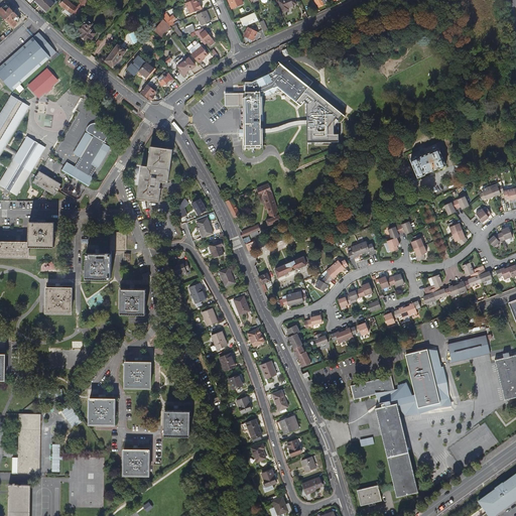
[(35,0),(35,1),(41,6),(47,12),(54,5),(49,0),(35,0)]
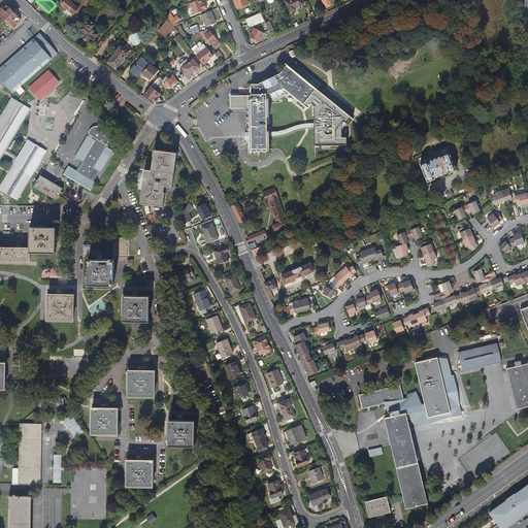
[(75,12),(81,18),(86,12),(84,10),(86,6),(83,3),(79,7),(70,0),(65,0),(63,4),(68,8),(66,11),(71,17),(75,12)]
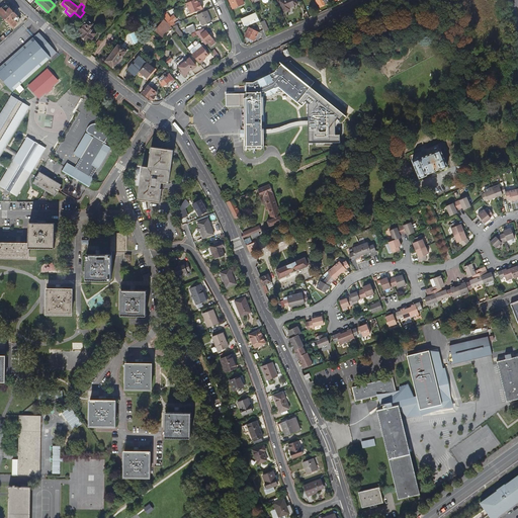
[(198,4),(196,0),(195,0),(186,4),(190,15),(202,9),(200,5),(199,6),(198,4)]
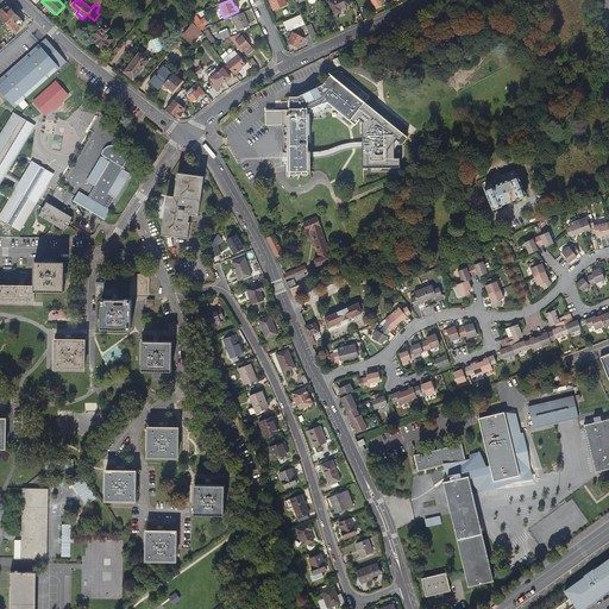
[(284,0),(269,0),(270,0),(274,11),(287,5),(284,0)]
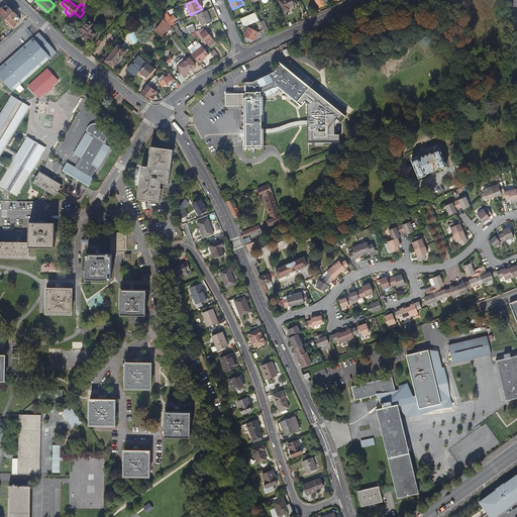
[(295,0),(282,0),(280,1),(281,5),(283,9),(284,11),(284,12),(289,10),(289,8),(297,5),(295,0)]
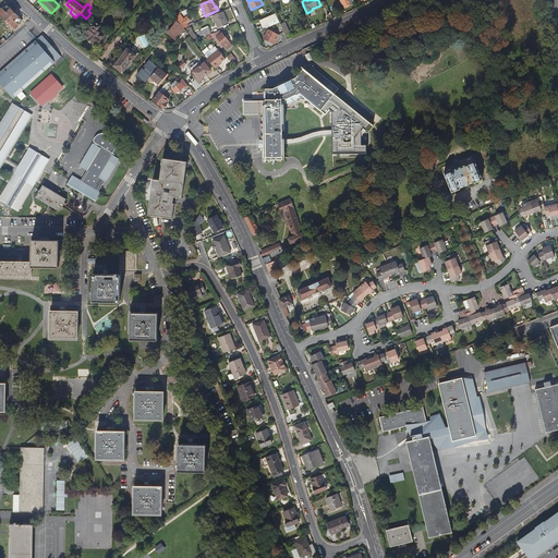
[(17,26),(23,21),(8,7),(3,11),(2,10),(0,11),(0,14),(15,29),(19,27),(17,26)]
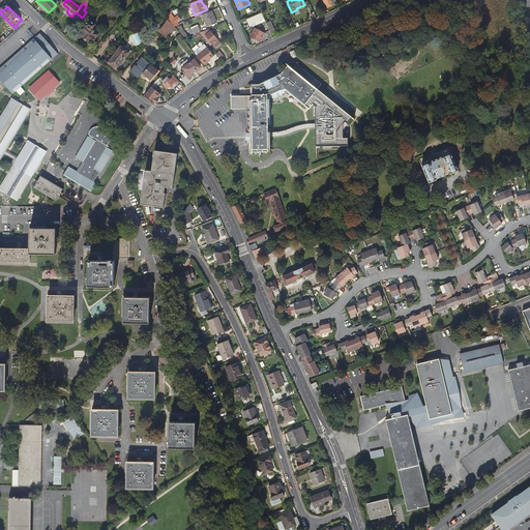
[(216,23),(212,11),(201,17),(206,28),(216,23)]
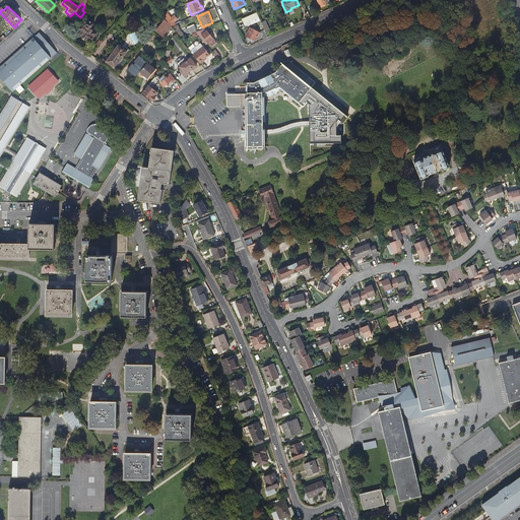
[(167,13),(163,15),(166,19),(172,27),(174,26),(176,25),(177,25),(175,22),(176,21),(174,19),(173,19),(167,13)]
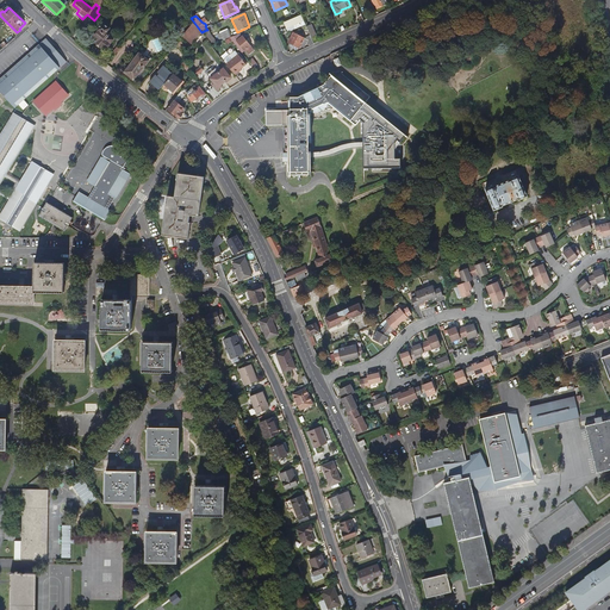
[(302,16),(284,23),(286,27),(303,20),(302,16)]
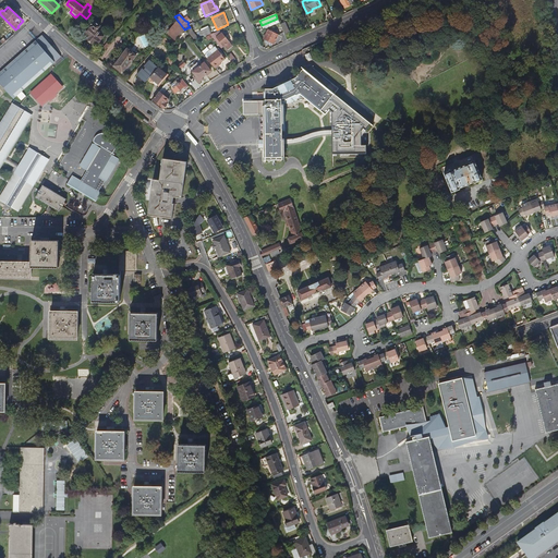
[(92,31),(86,36),(91,38),(89,39),(94,44),(94,43),(97,46),(106,35),(99,29),(101,26),(95,21),(88,28),(92,31)]
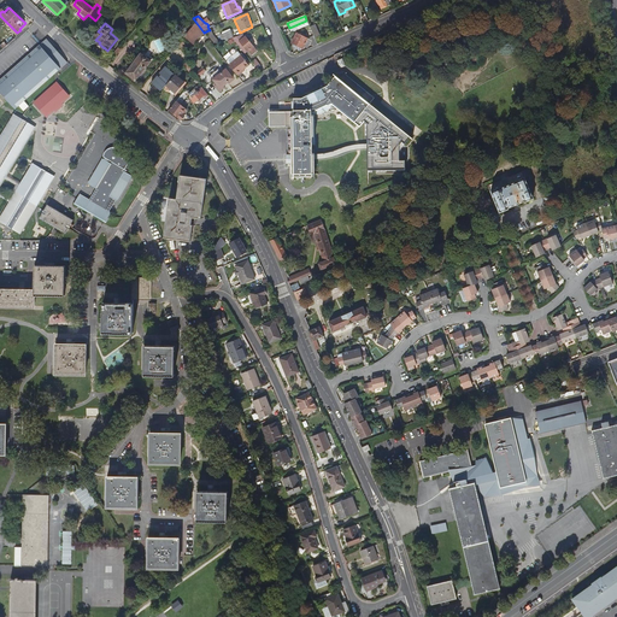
[(197,23),(195,24),(184,36),(194,45),(205,33),(204,33),(197,23)]
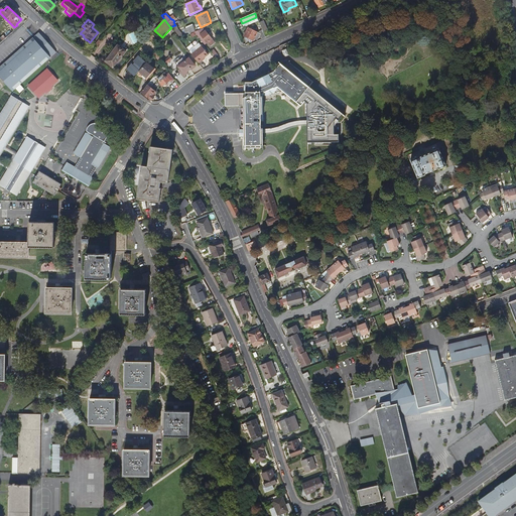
[(268,31),(266,28),(263,21),(259,23),(262,30),(263,33),(268,31)]
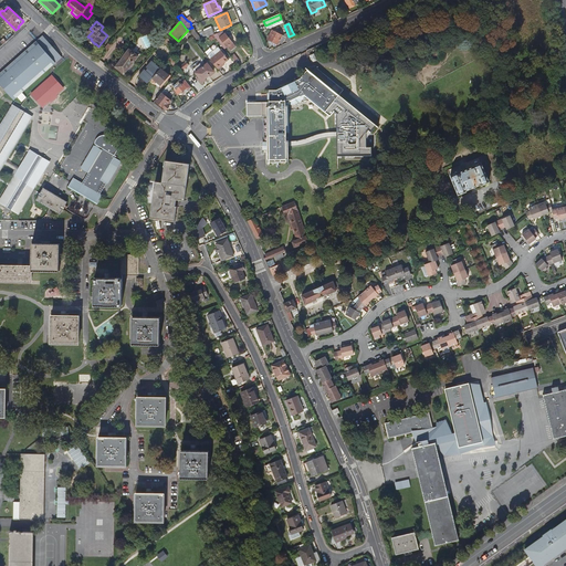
[(191,28),(189,29),(194,34),(198,41),(200,39),(196,33),(195,31),(195,30),(194,29),(192,29),(191,28)]
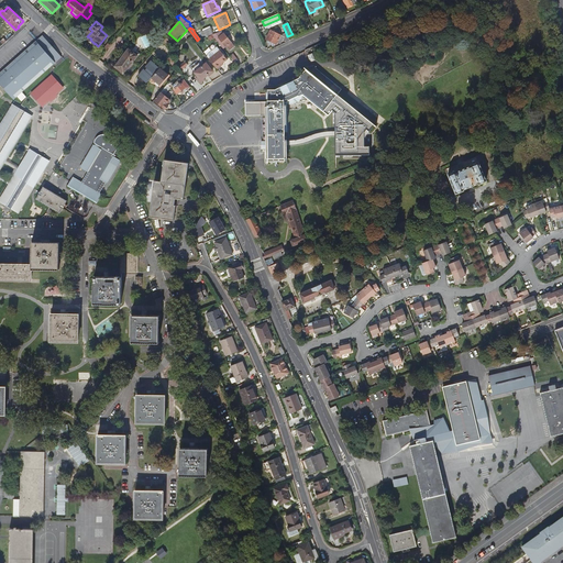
[(212,35),(210,29),(203,32),(205,36),(206,39),(212,35)]
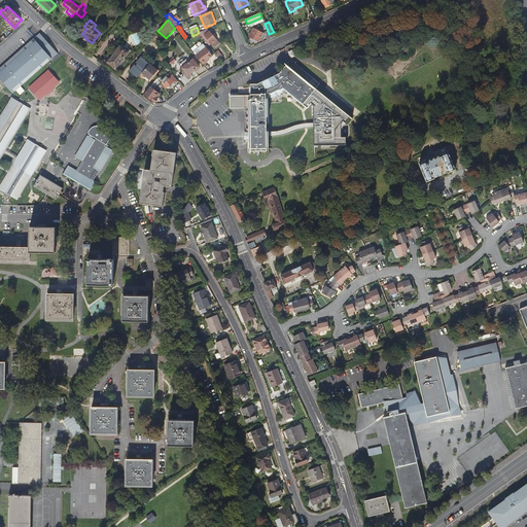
[(267,35),(269,40),(271,39),(271,37),(269,34),(268,31),(264,34),(252,29),(249,38),(258,42),(259,39),(264,41),(267,35)]
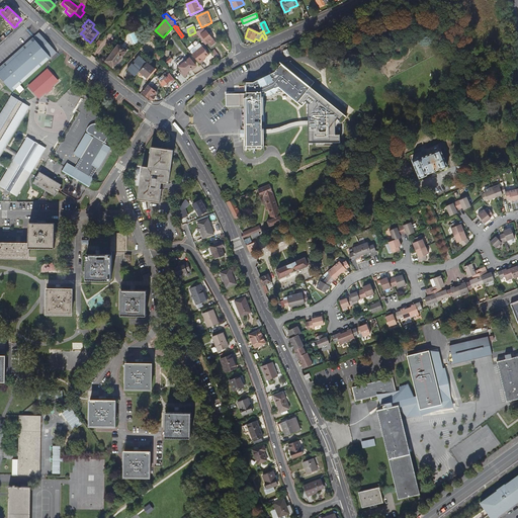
[(206,32),(204,29),(195,32),(206,46),(208,44),(202,35),(206,32)]
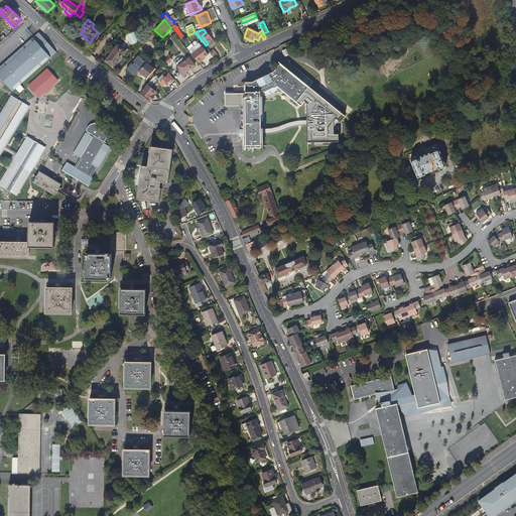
[(39,32),(0,67),(0,77),(12,91),(56,52),(39,32)]
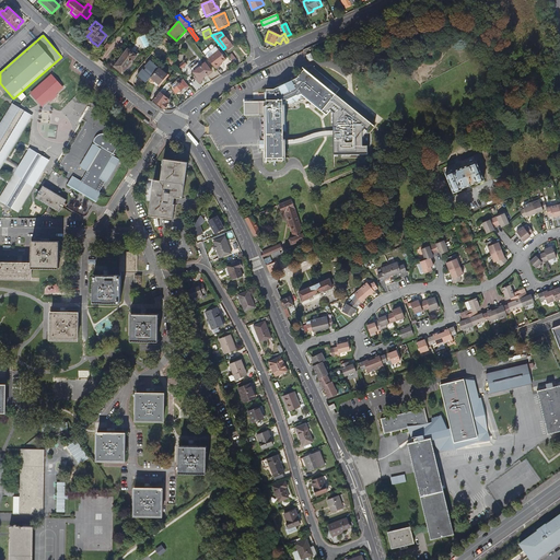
[(233,48),(223,35),(219,38),(225,47),(229,51),(233,48)]
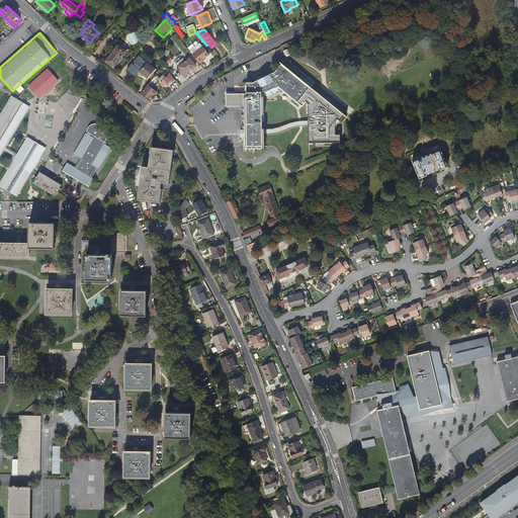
[(134,33),(128,36),(134,46),(139,42),(134,33)]
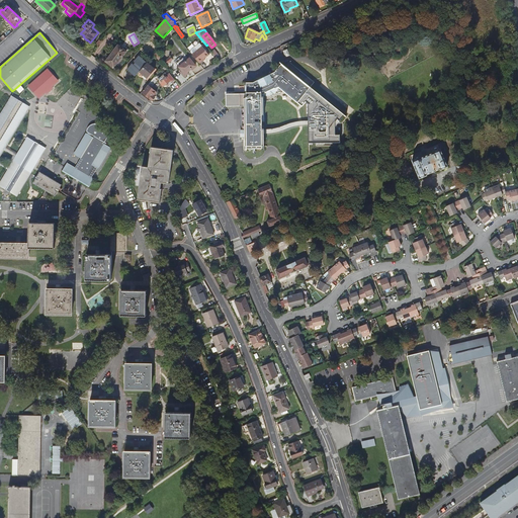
[(193,56),(201,66),(204,63),(206,61),(210,58),(203,49),(200,46),(192,52),(191,53),(193,56)]
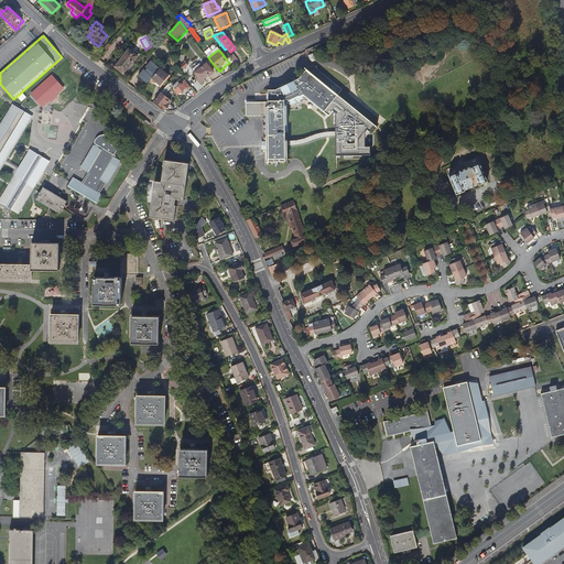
[(138,57),(129,51),(116,67),(125,74),(138,57)]
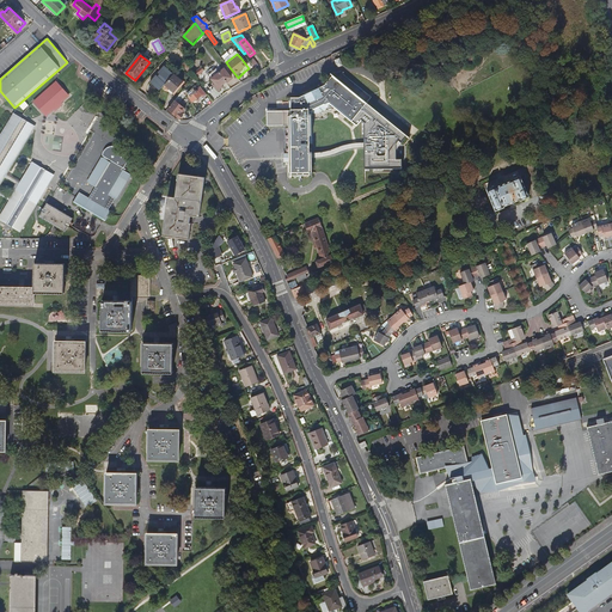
[(175,74),(165,67),(158,74),(159,75),(158,77),(157,75),(151,84),(160,91),(165,85),(175,74)]
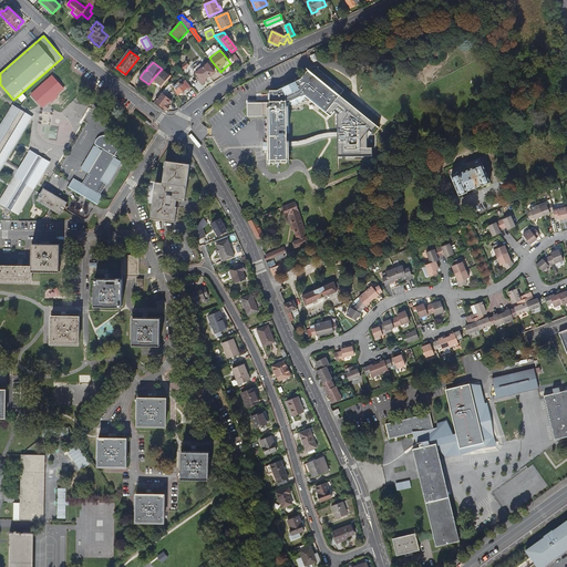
[(210,64),(198,72),(200,75),(198,78),(200,82),(216,72),(210,64)]
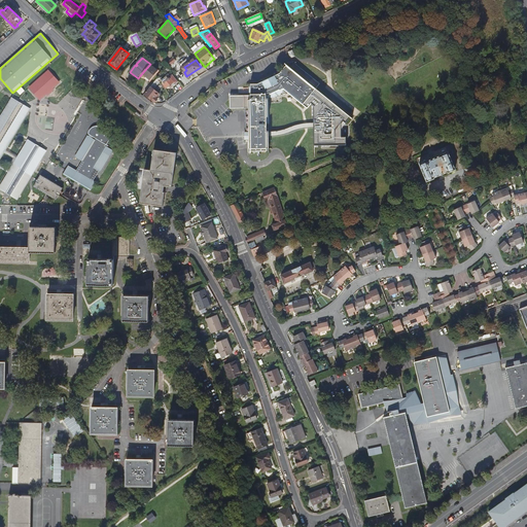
[(150,64),(142,73),(150,80),(159,72),(150,64)]
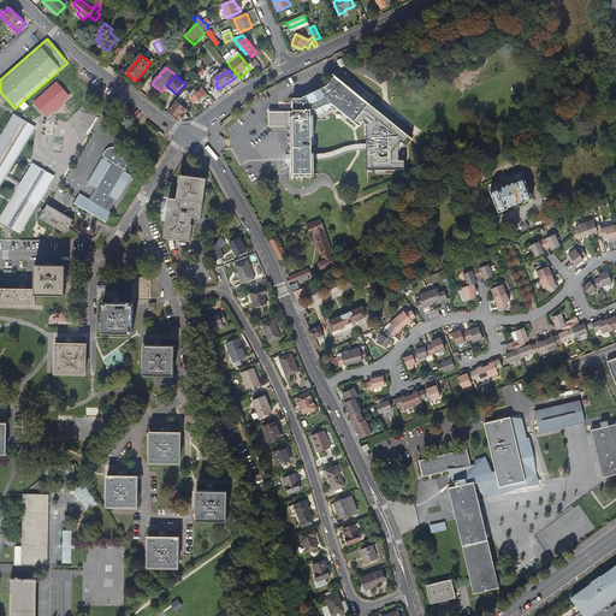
[(367,105),(361,100),(357,98),(355,95),(350,92),(347,89),(343,86),(339,82),(335,78),(331,76),(323,86),(308,94),(300,99),(291,100),(291,113),(278,113),(278,111),(268,111),(268,129),(292,129),(292,154),(292,164),(292,176),(312,176),(312,159),(312,154),(311,146),(314,146),(313,113),(315,113),(315,114),(321,114),(325,113),(329,108),(327,107),(331,104),(337,108),(341,111),(344,114),(348,117),(354,122),(367,105)]
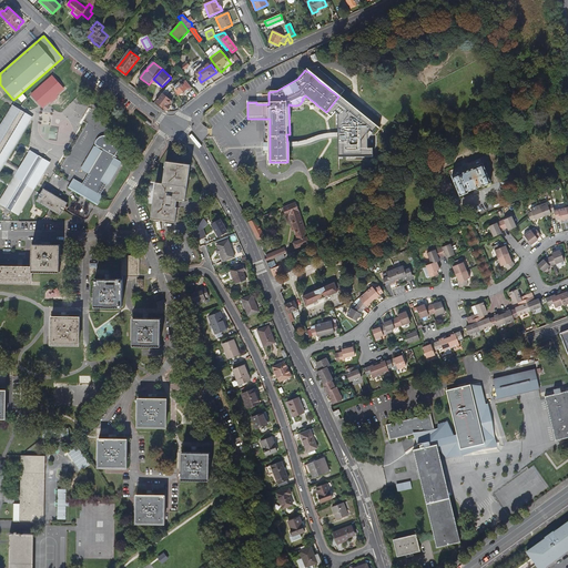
[(53,98),(61,91),(50,79),(29,97),(40,109),(48,103),(53,98)]
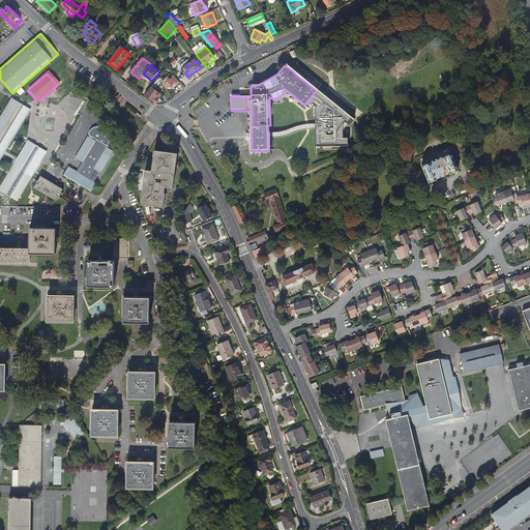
[(175,83),(178,80),(173,75),(171,77),(172,78),(170,80),(167,76),(164,79),(162,77),(158,80),(162,84),(163,82),(165,84),(164,84),(167,88),(174,82),(175,83)]
